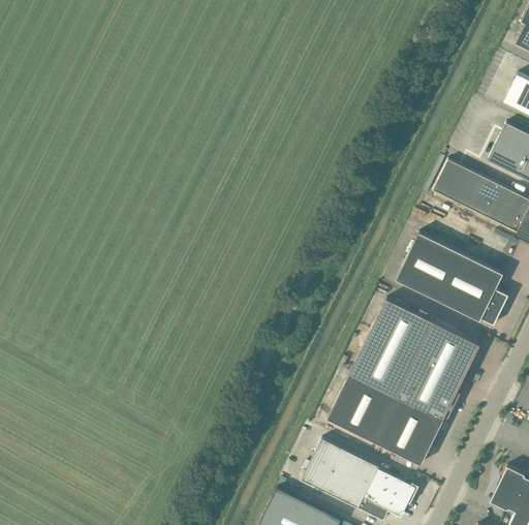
[(528,4),(522,21),(526,24),(516,42),(528,49),(528,4)]
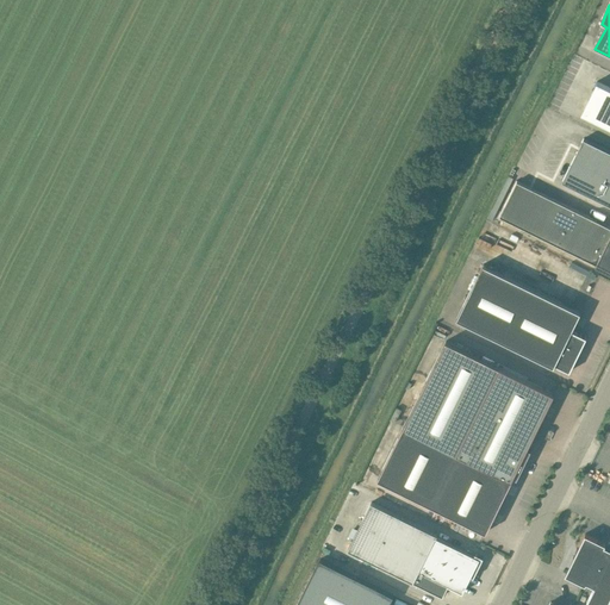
[(609,92),(597,86),(596,87),(599,88),(586,116),(609,126),(609,92)]
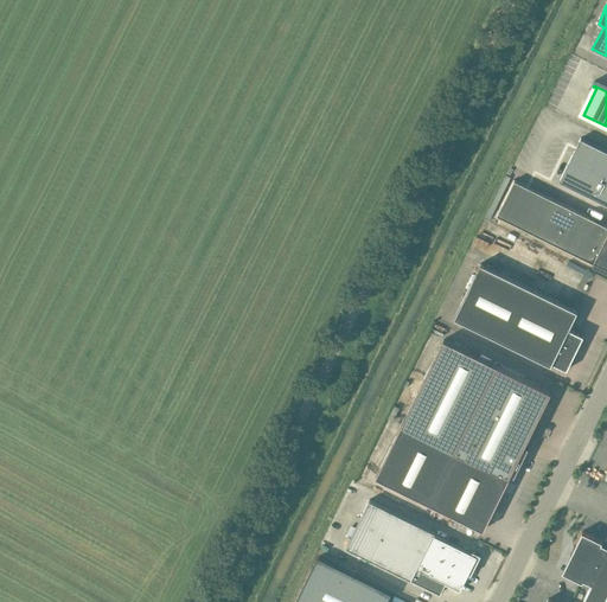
[(606,154),(581,142),(560,185),(606,207),(606,154)]
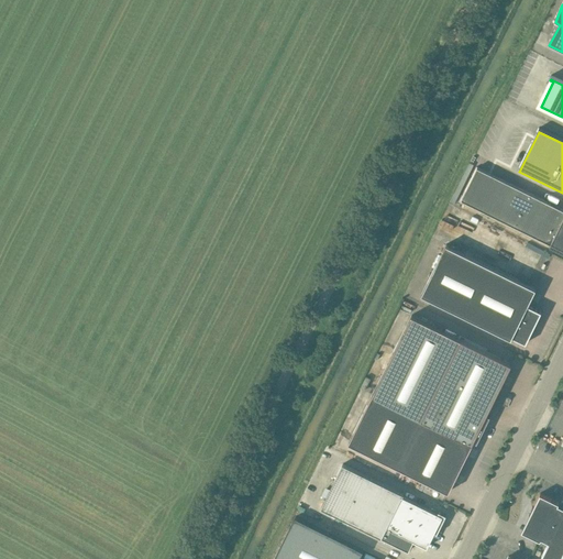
[(482,173),(477,171),(460,204),(559,253),(559,252),(562,253),(562,254),(562,212),(561,212),(551,208),(551,207),(492,178),(482,174),(482,173)]
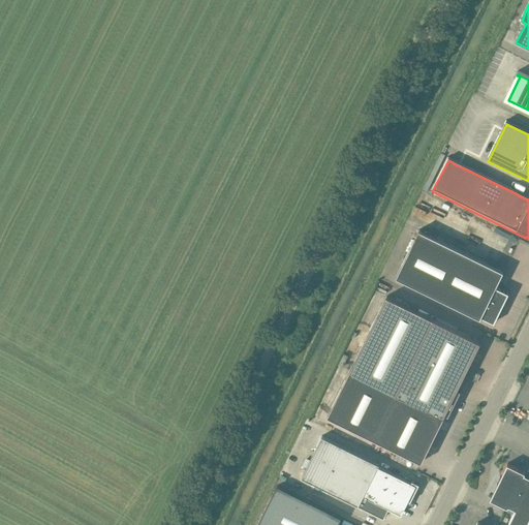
[(503,275),(419,234),(396,280),(480,321),(481,319),(494,326),(508,296),(496,289),(503,275)]
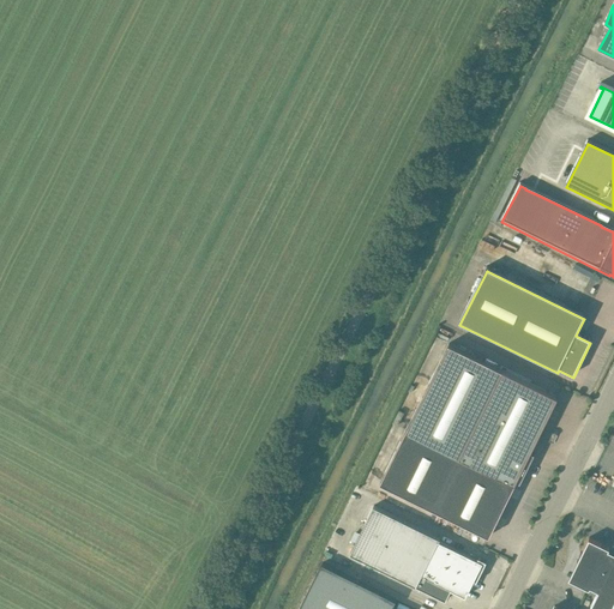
[(558,401),(503,374),(449,347),(380,487),(489,540),(517,484),(521,486),(535,457),(531,454),(558,401)]
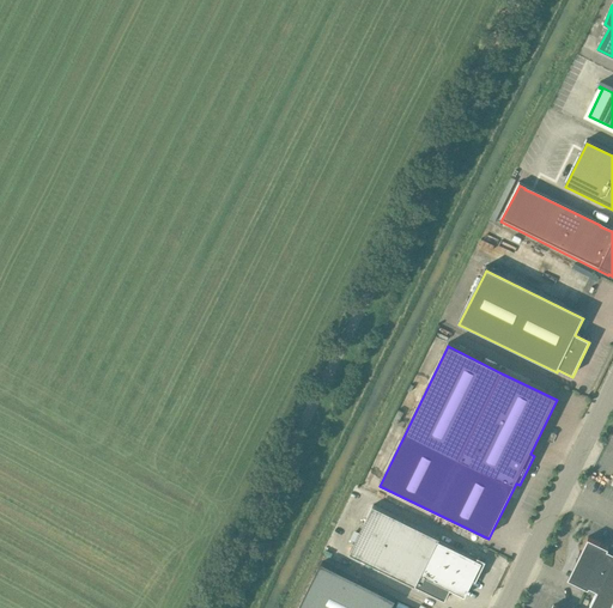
[(382,458),(388,461),(402,430),(398,427),(382,458)]
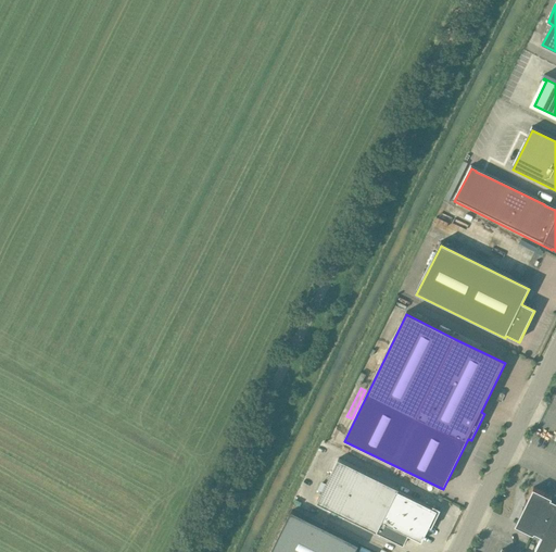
[(399,491),(339,462),(317,504),(404,548),(408,538),(421,544),(429,529),(431,530),(441,512),(433,509),(432,510),(433,510),(432,511),(397,493),(399,491)]
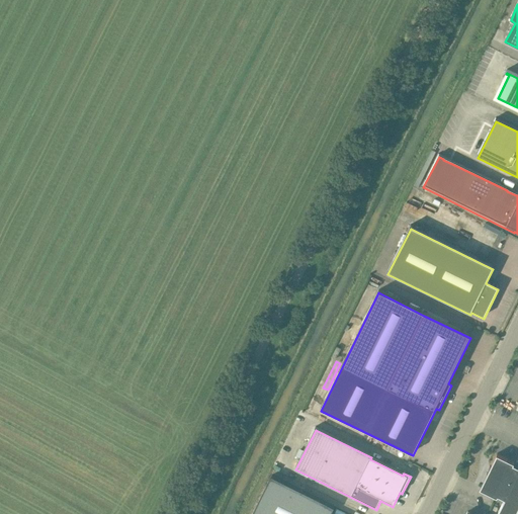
[(379,439),(376,445),(396,454),(398,449),(379,439)]
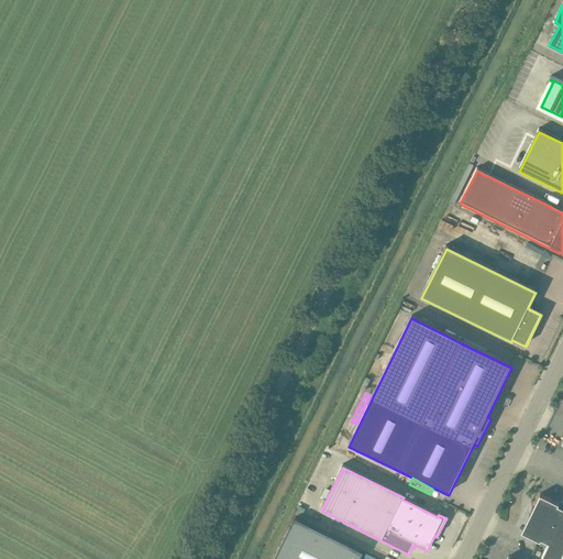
[(559,506),(540,497),(534,508),(536,510),(534,512),(532,511),(529,518),(531,519),(523,534),(532,538),(532,539),(540,544),(541,541),(549,546),(543,558),(562,558),(562,511),(558,508),(559,506)]
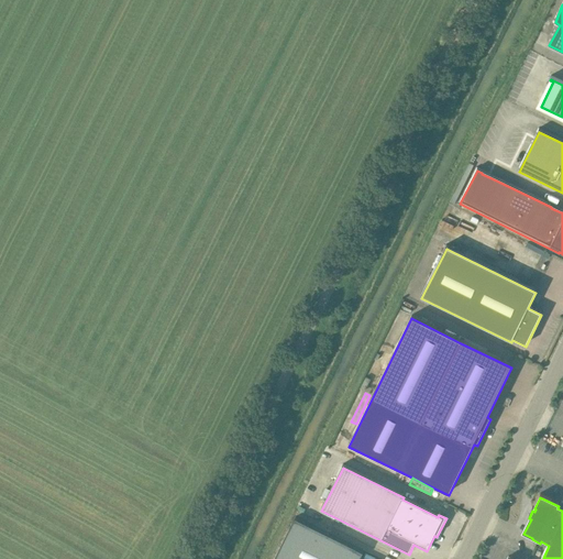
[(363,554),(296,521),(276,558),(361,558),(363,554)]
